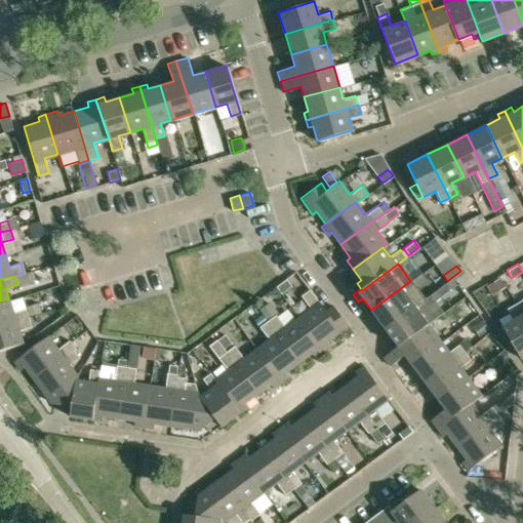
[(499,277),(486,285),(491,294),(505,286),(499,277)]
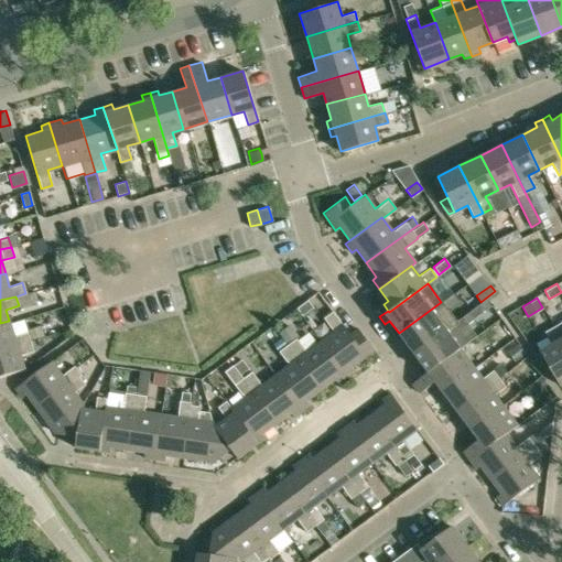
[(295,307),(301,315),(312,307),(306,300),(295,307)]
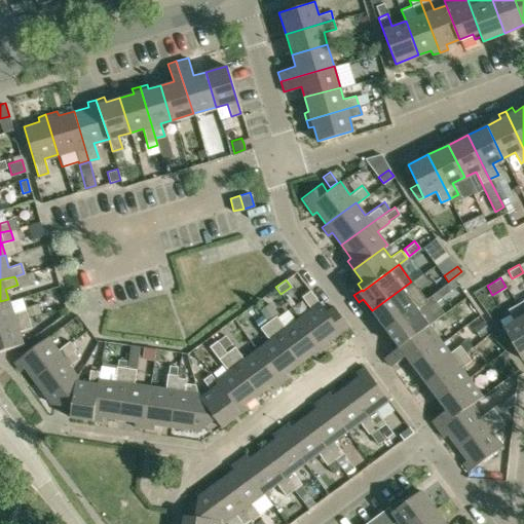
[(450,281),(446,284),(451,290),(455,286),(450,281)]
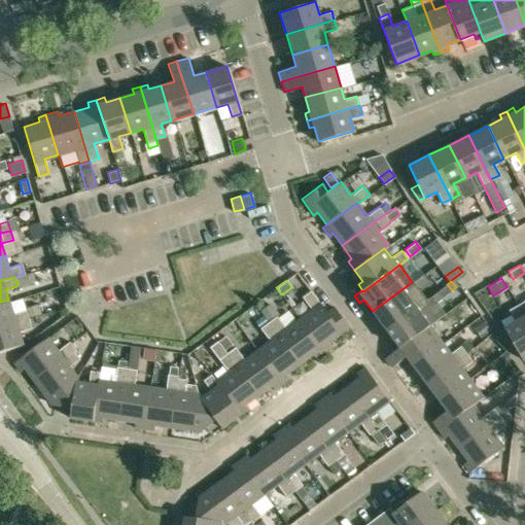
[(398,346),(428,324),(427,323),(427,302),(412,282),(373,311),(381,323),(377,325),(382,333),(386,329),(390,336),(391,337),(391,339),(391,342),(391,344),(393,346),(396,347),(398,346)]
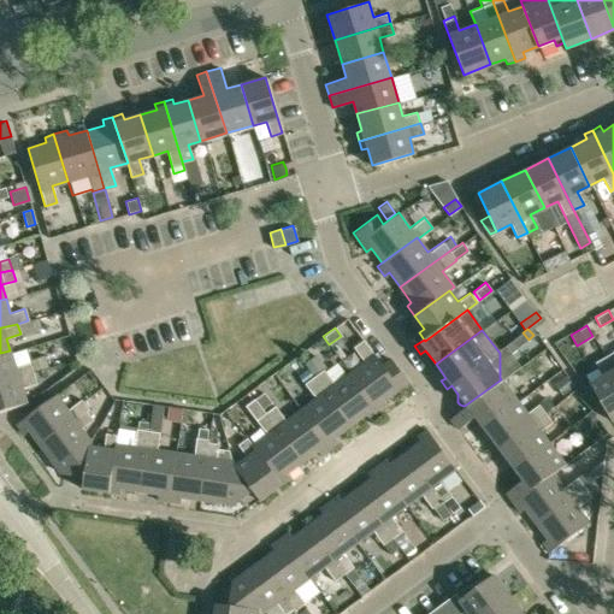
[(364,361),(348,372),(378,411),(387,405),(383,400),(407,382),(389,358),(381,364),(362,340),(353,347),(364,361)]
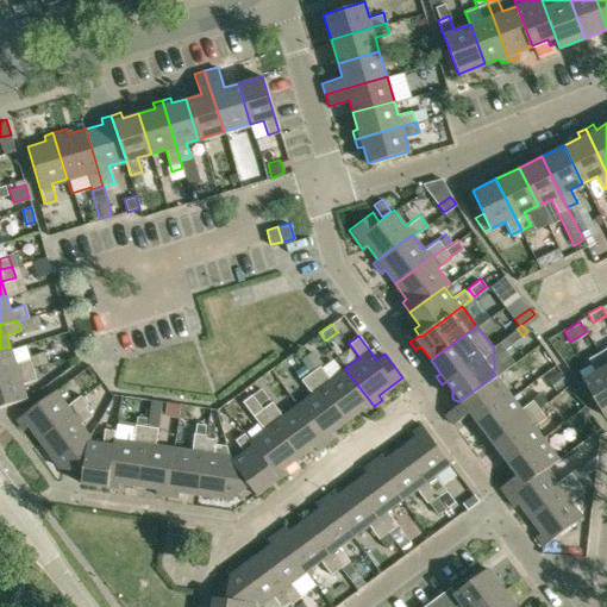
[(0,377),(32,368),(29,357),(14,362),(10,346),(0,349),(0,377)]
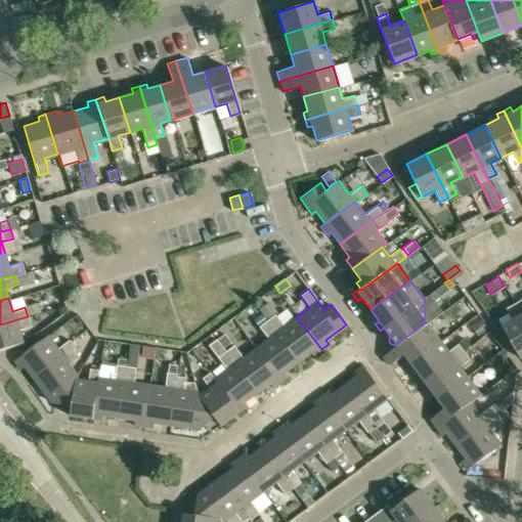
[(521,299),(521,298),(513,303),(521,317),(521,299)]
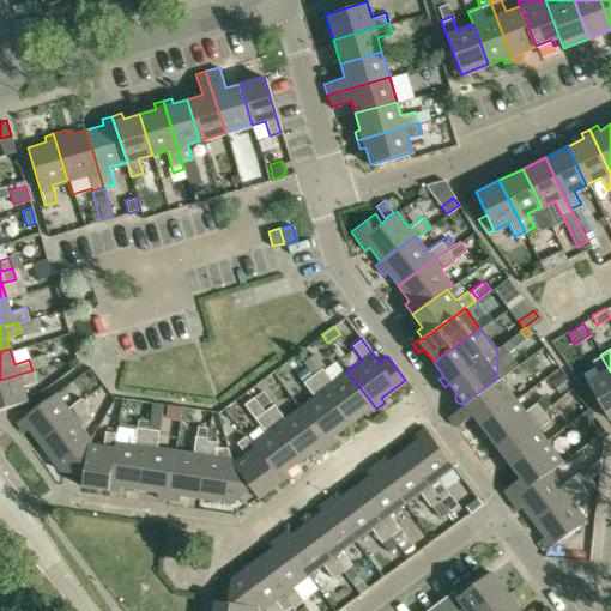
[(301,361),(306,367),(310,374),(322,364),(314,352),(301,361)]
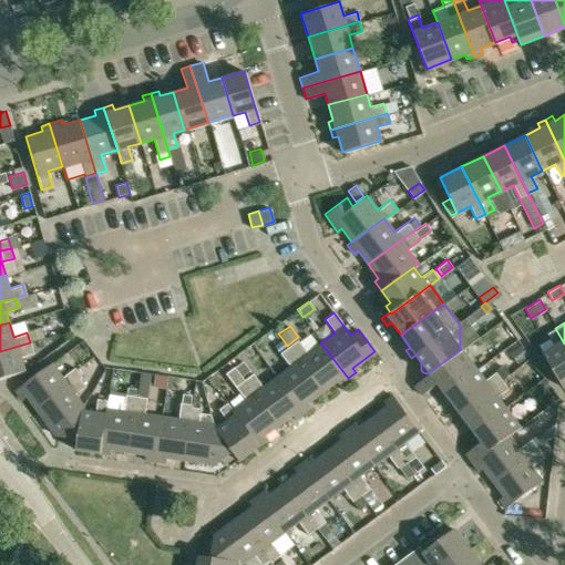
[(27,332),(30,342),(43,338),(40,328),(27,332)]
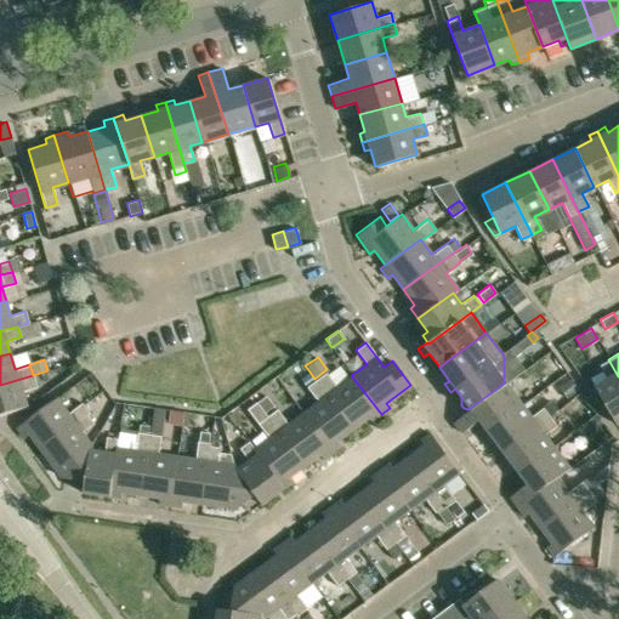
[(618,420),(618,376),(608,359),(598,364),(607,378),(592,386),(615,424),(618,420)]
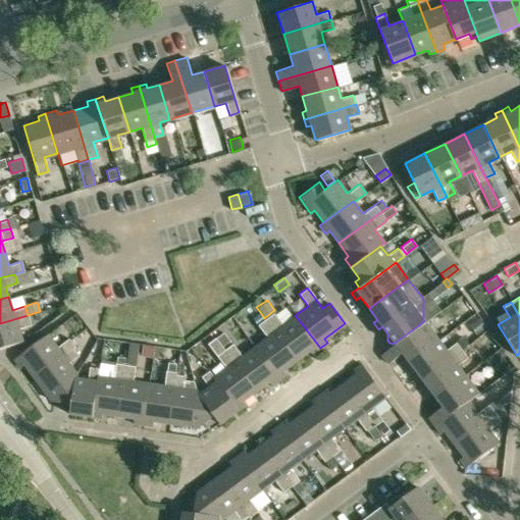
[(264,318),(260,312),(252,317),(257,323),(264,318)]
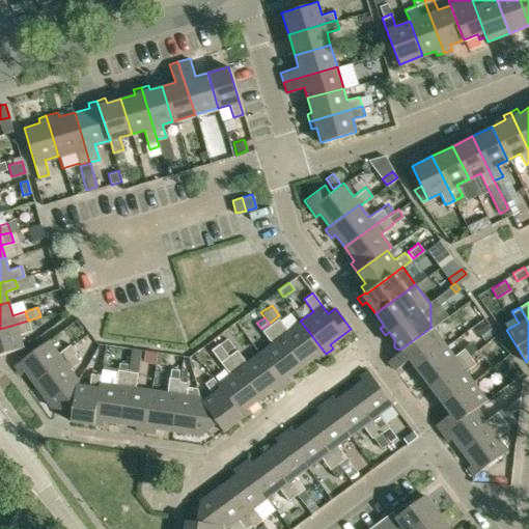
[(287,330),(278,317),(270,324),(302,366),(314,357),(316,360),(326,354),(300,321),(287,330)]
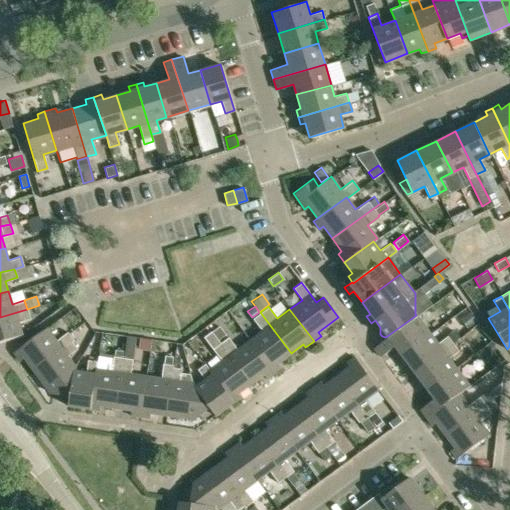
[(0,340),(22,334),(18,322),(30,318),(27,309),(0,317),(0,340)]
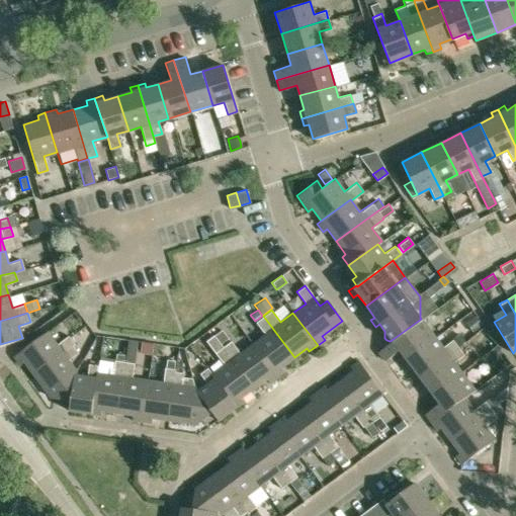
[(264,334),(252,344),(276,376),(284,370),(281,366),(294,357),(263,316),(255,322),(264,334)]
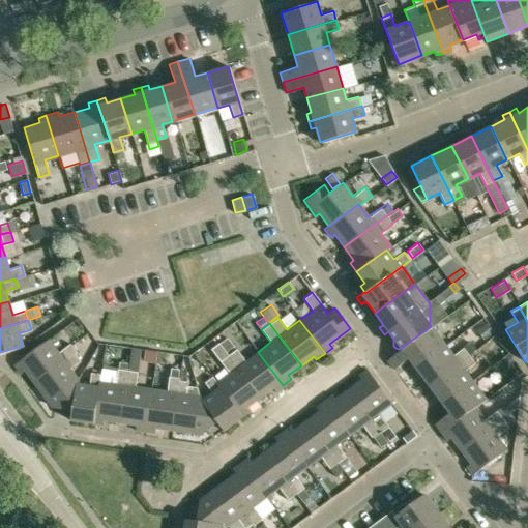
[(485,324),(475,330),(482,340),(492,333),(485,324)]
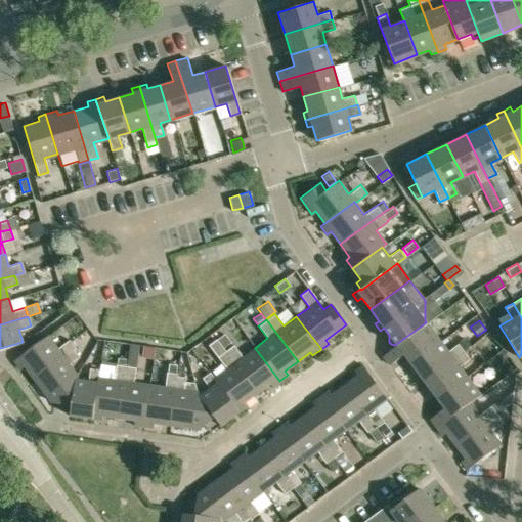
[(382,355),(388,364),(403,353),(410,362),(440,341),(426,322),(396,344),(382,355)]
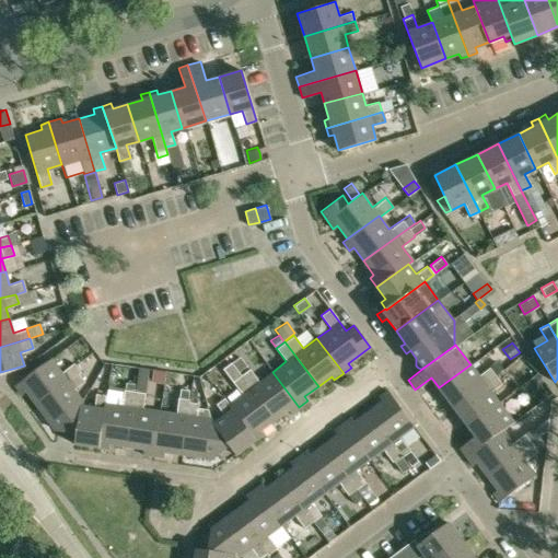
[(230,362),(237,371),(246,364),(240,355),(230,362)]
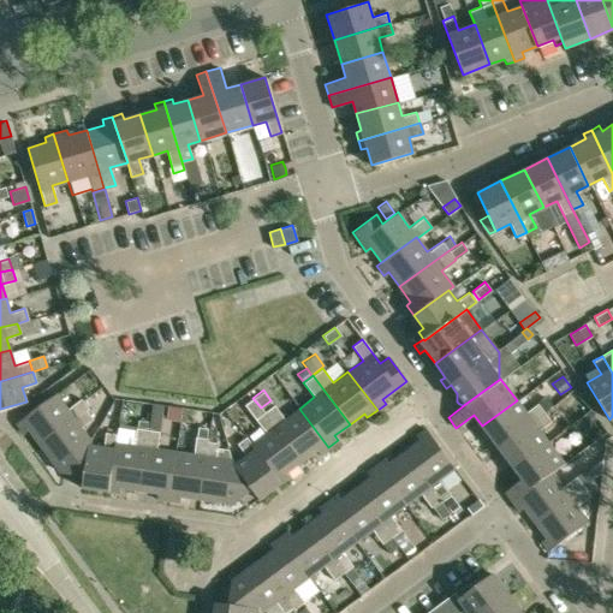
[(28,429),(39,445),(84,410),(87,408),(79,398),(65,409),(54,393),(16,422),(23,433),(28,429)]
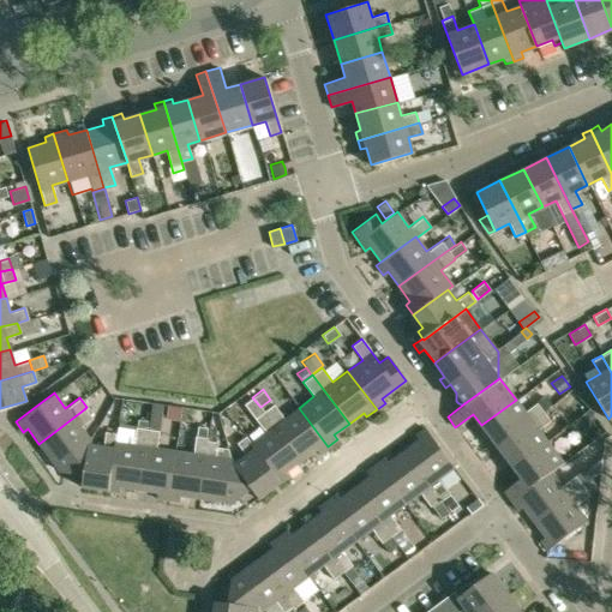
[(544,396),(537,401),(543,411),(551,405),(544,396)]
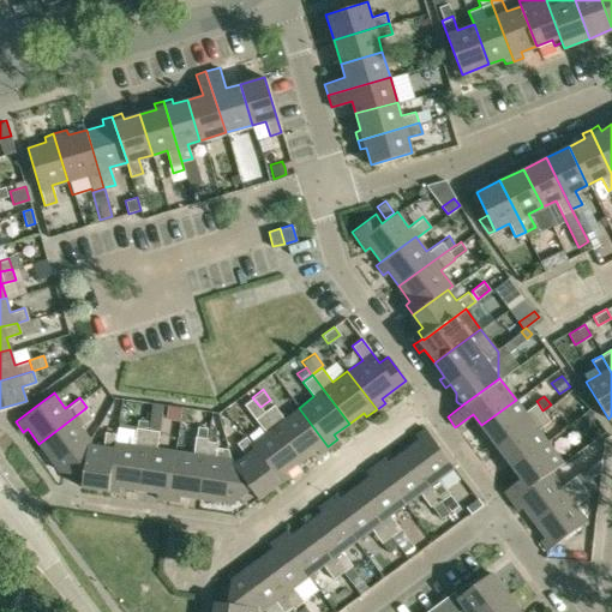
[(264,432),(250,443),(279,483),(288,475),(286,471),(300,460),(263,411),(261,407),(252,397),(243,403),(264,432)]
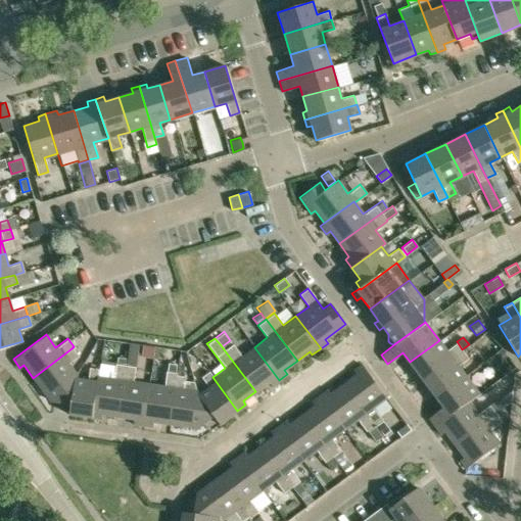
[(439,340),(410,362),(418,373),(414,376),(418,382),(462,349),(457,342),(446,349),(439,340)]
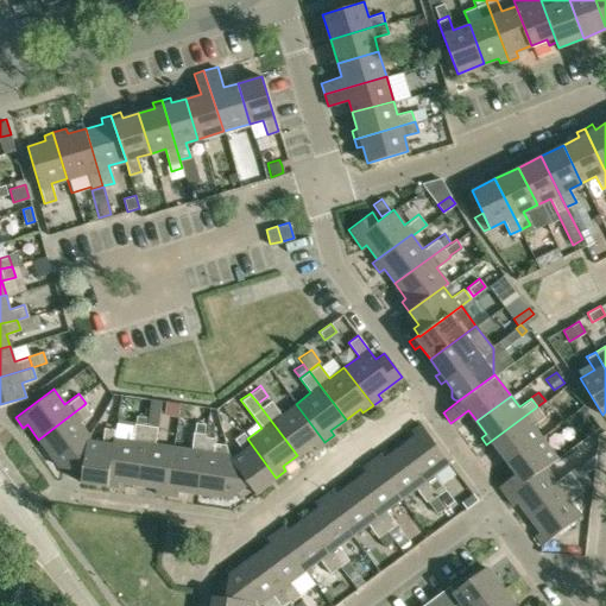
[(161,401),(151,399),(147,423),(157,424),(161,401)]
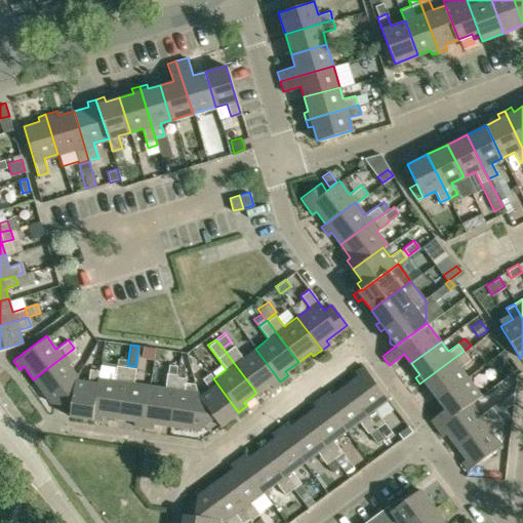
[(225,351),(256,393),(269,384),(272,388),(280,381),(255,349),(242,358),(233,346),(225,351)]
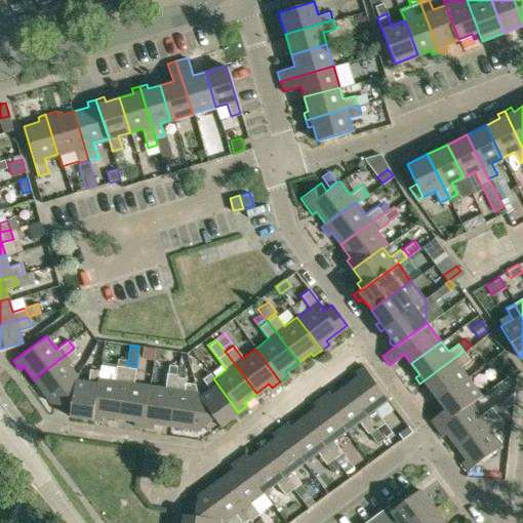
[(70,409),(74,379),(75,375),(67,364),(78,357),(72,350),(33,379),(50,401),(57,402),(56,407),(70,409)]
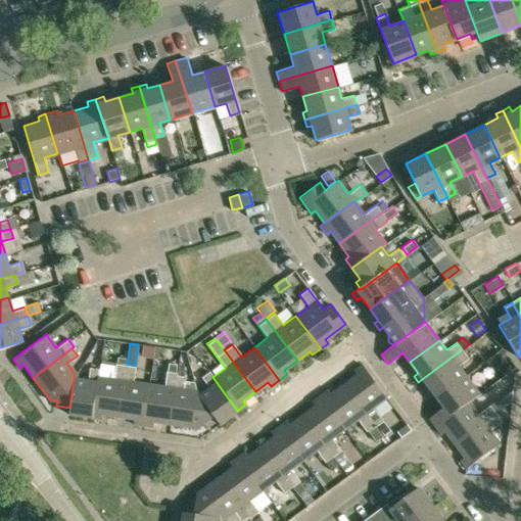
[(427,385),(436,397),(466,376),(458,365),(468,358),(462,349),(418,382),(423,388),(427,385)]
